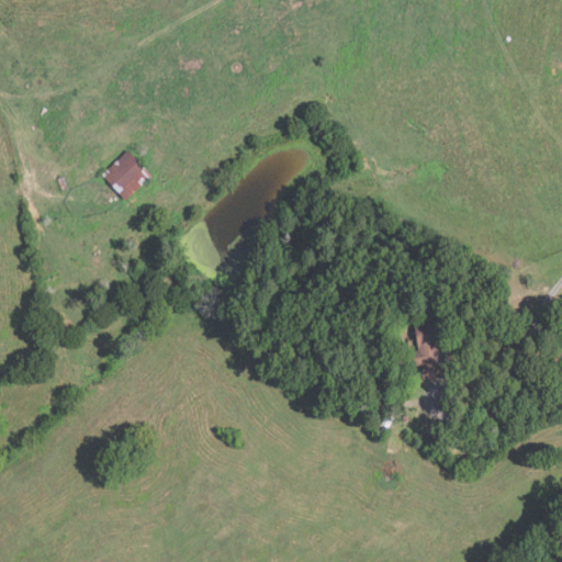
[(128,200),(104,175),(131,150),(155,176),(128,200)]
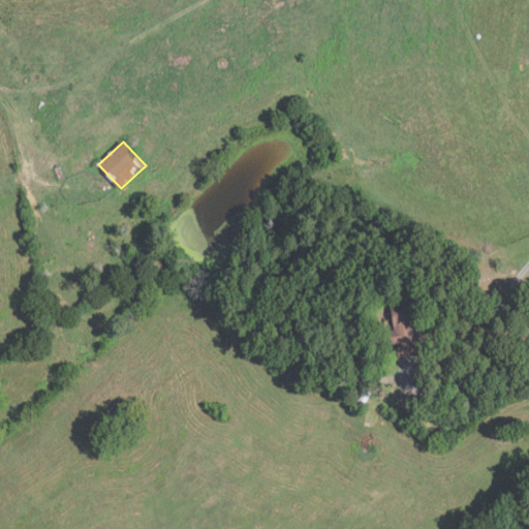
[(396,356),(394,344),(385,346),(383,332),(393,331),(389,306),(410,302),(414,325),(410,325),(415,353),(396,356)]
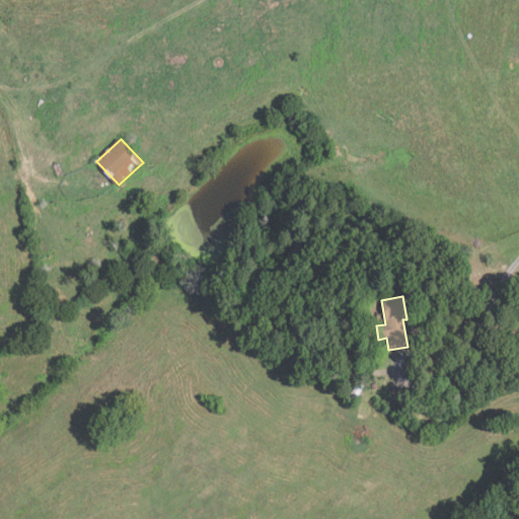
[(351,391),(356,383),(363,386),(357,395),(351,391)]
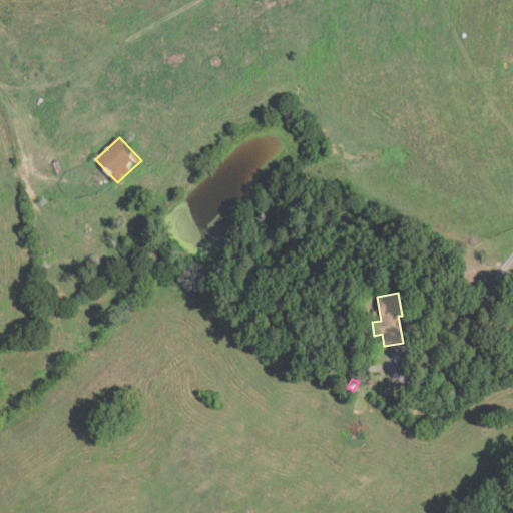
[(349,397),(333,387),(336,382),(352,391),(349,397)]
